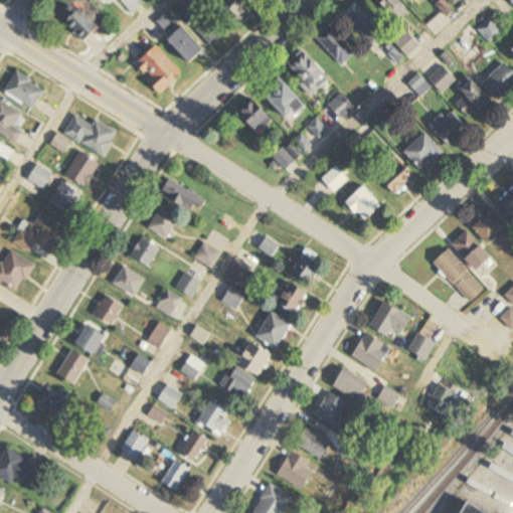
[(121,0),(132,11),(142,1),(141,0),(121,0)]
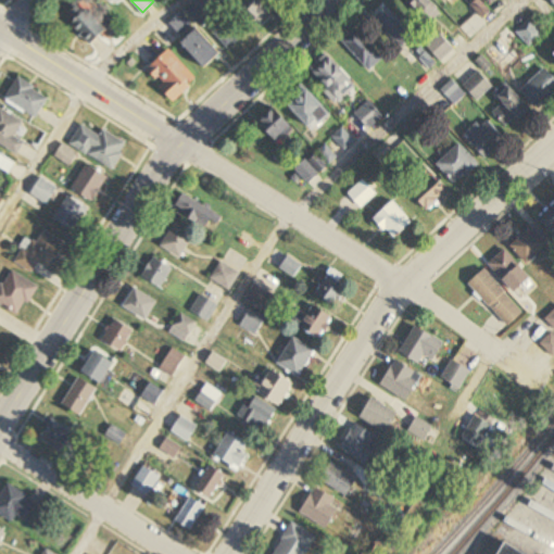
[(194,0),(186,10),(203,27),(221,11),(210,0),(194,0)]
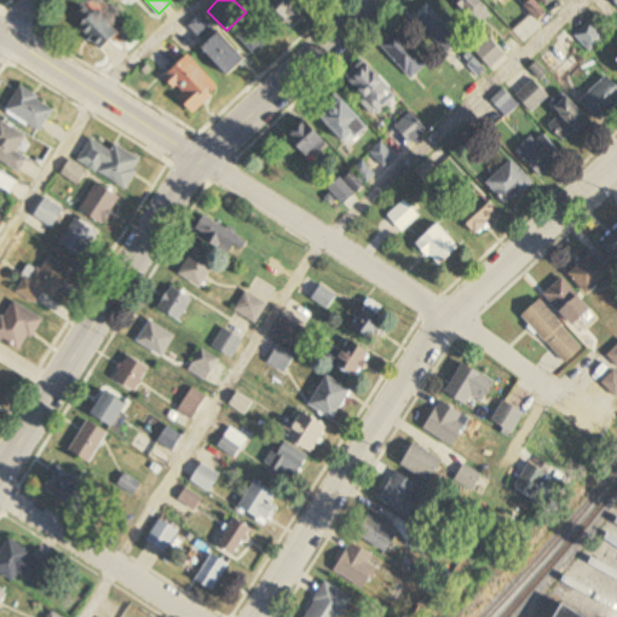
[(456,0),(476,22),(488,10),(479,0),(456,0)]
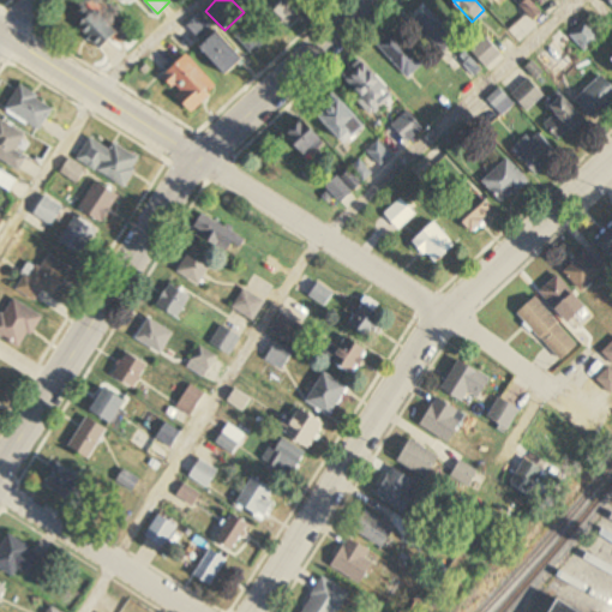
[(441,49),(454,37),(423,5),(409,17),(441,49)]
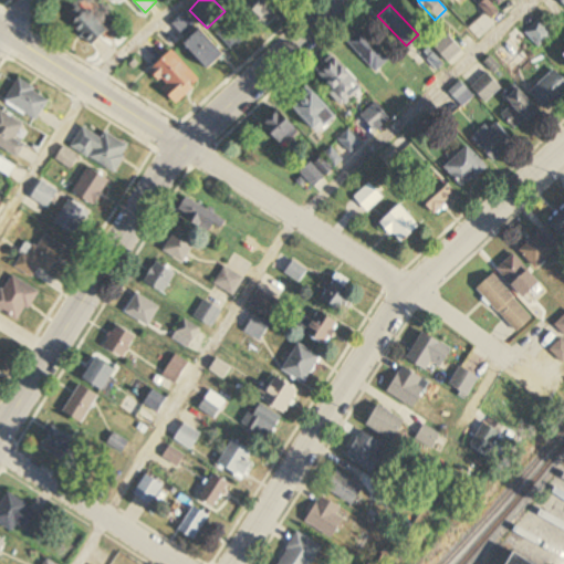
[(92,45),(108,29),(89,8),(72,24),(92,45)]
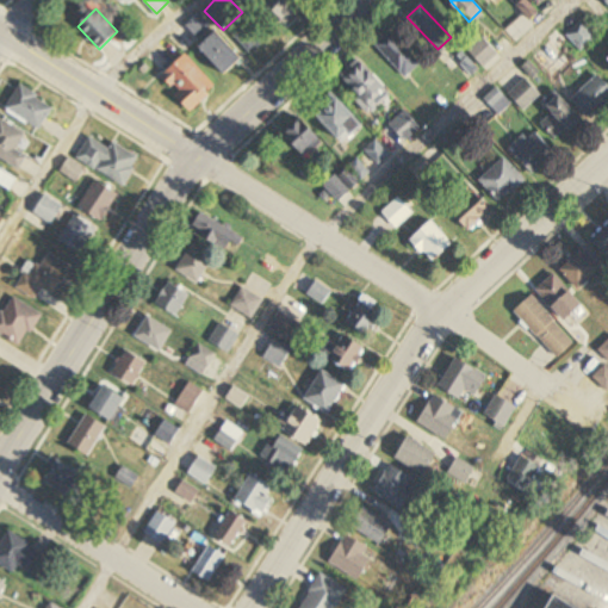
[(233,33),(249,53),(270,35),(253,14),(233,33)]
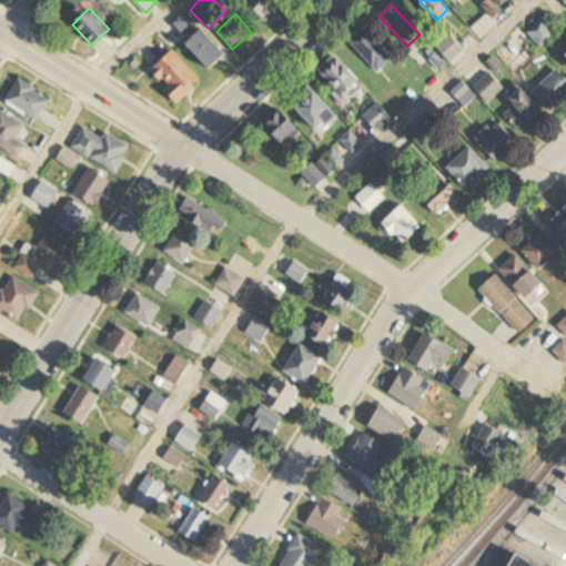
[(537,46),(552,36),(541,20),(526,30),(537,46)]
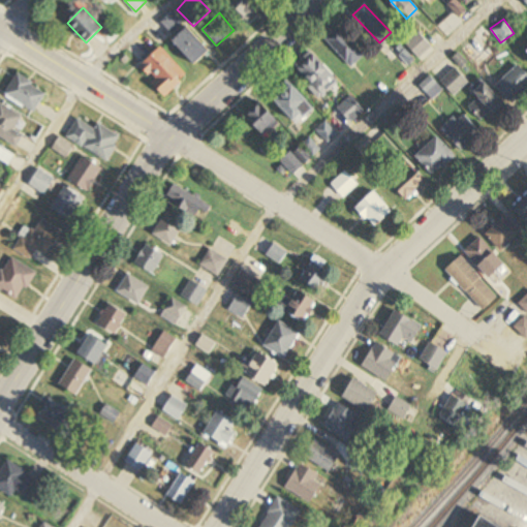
[(364,53),(336,26),(322,38),(350,66),(364,53)]
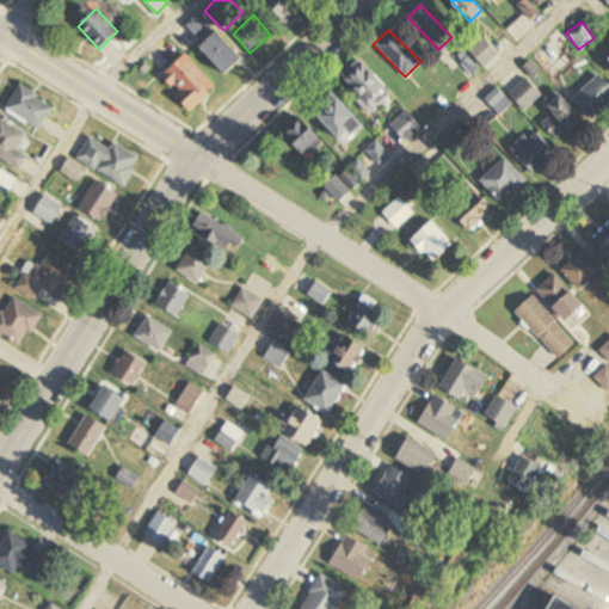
[(201,47),(228,74),(244,59),(216,31),(201,47)]
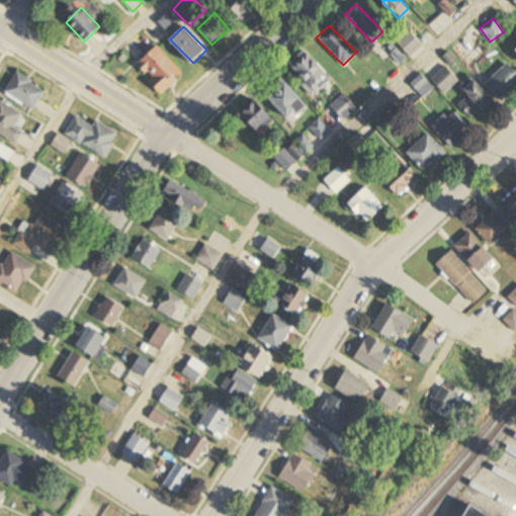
[(420,45),(408,30),(396,41),(409,56),(420,45)]
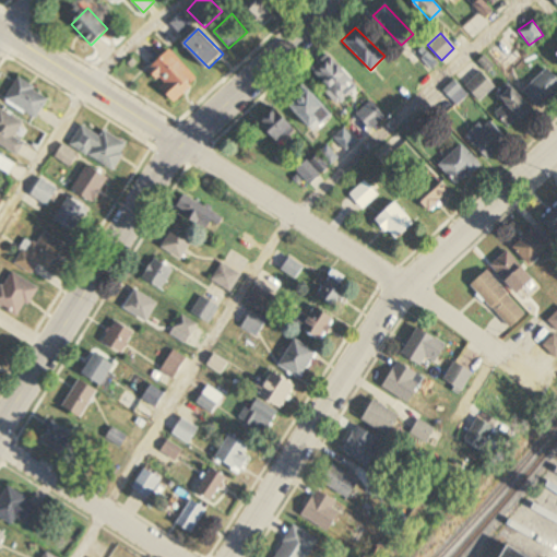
[(514,54),(504,38),(487,50),(499,66),(514,54)]
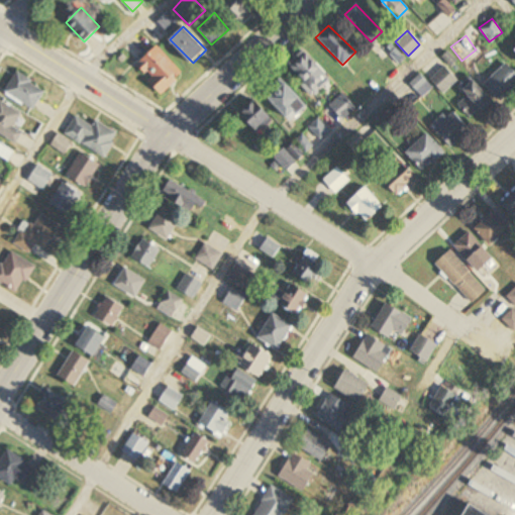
[(164,93),(184,73),(156,45),(135,66),(164,93)]
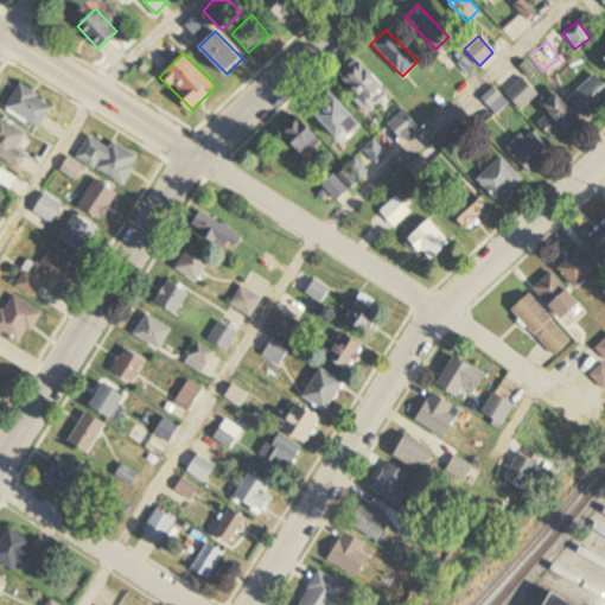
[(386,100),(363,59),(341,72),(363,112),(386,100)]
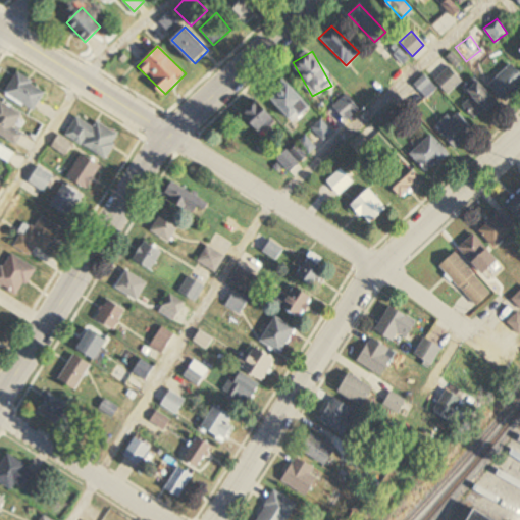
[(487,84),(505,101),(519,86),(519,72),(510,62),(487,84)]
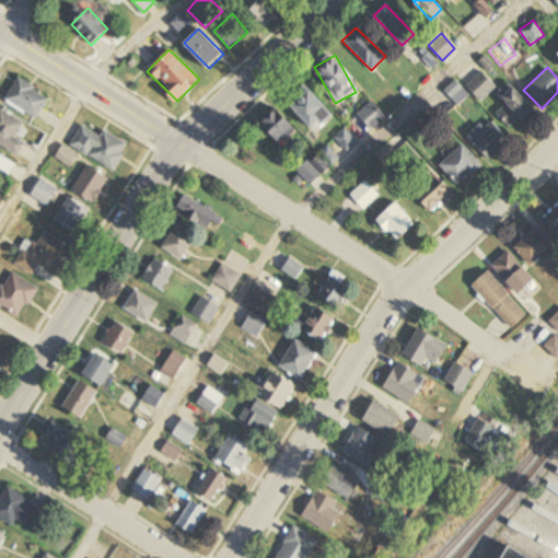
[(480,99),(495,84),(480,71),(466,85),(480,99)]
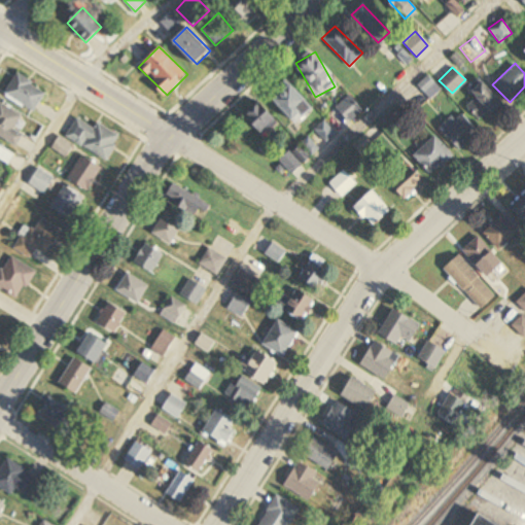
[(46,93),(16,73),(3,93),(34,112),(46,93)]
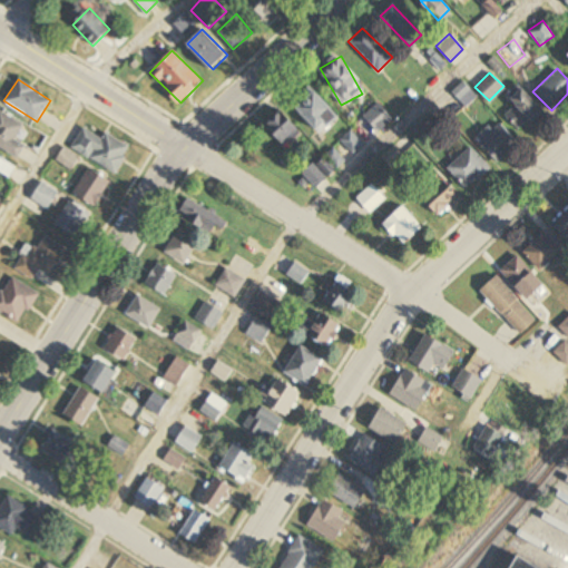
[(475,96),(462,80),(450,90),(463,106),(475,96)]
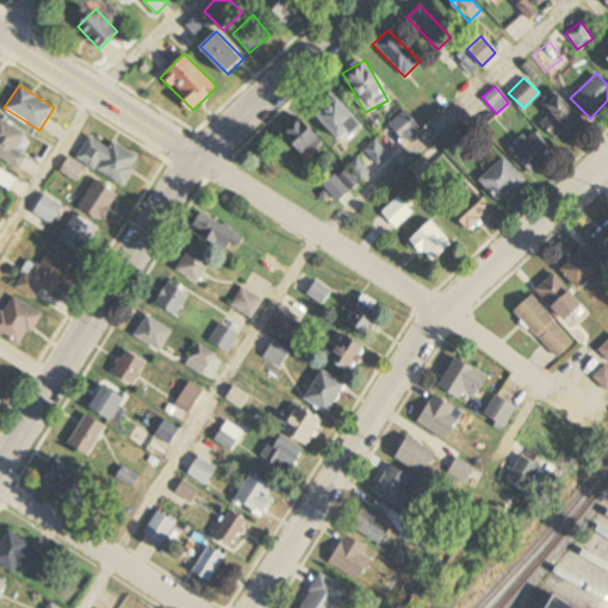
[(405,106),(422,123),(439,105),(422,90),(405,106)]
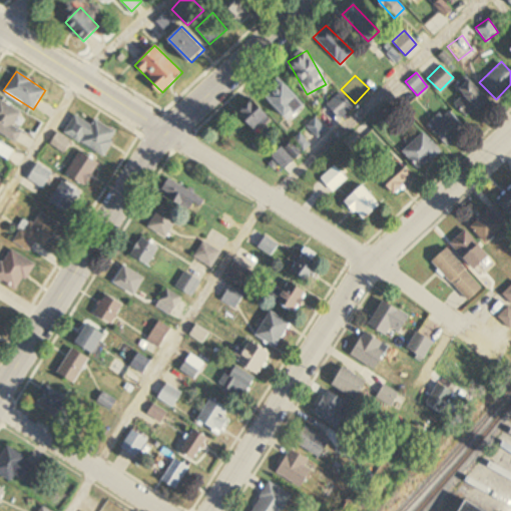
[(455,86),(463,93),(454,103),(466,114),(475,105),(481,110),(491,100),(466,75),(455,86)]
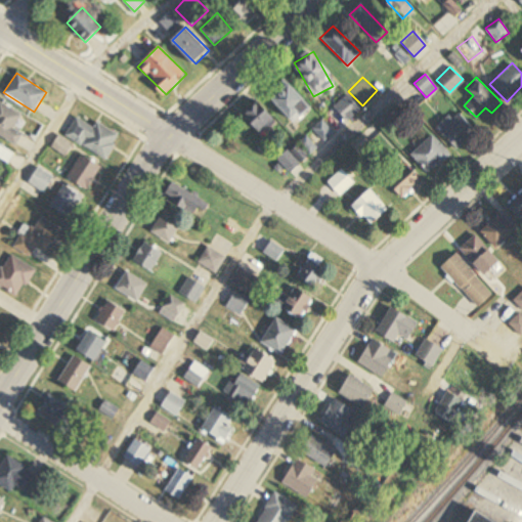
[(295,122),(311,106),(289,83),(272,98),(295,122)]
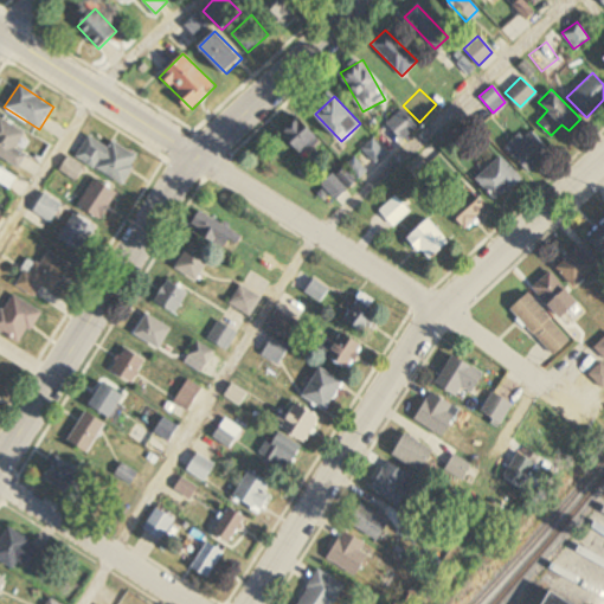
[(417,123),(400,108),(385,123),(402,139),(417,123)]
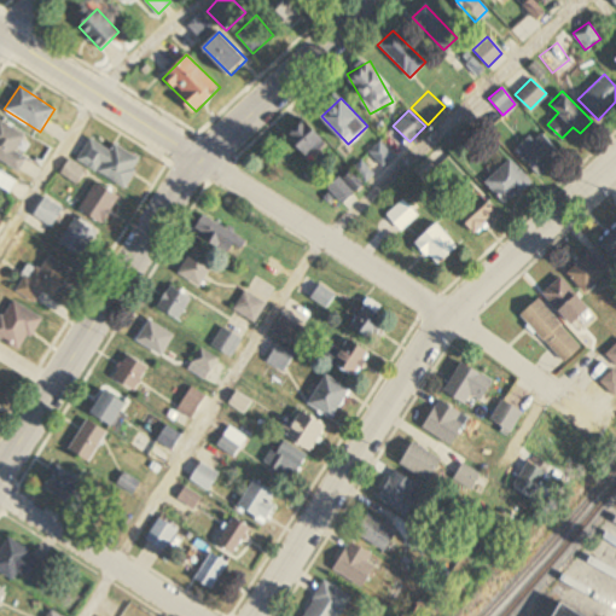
[(289,135),(308,156),(325,140),(307,120),(289,135)]
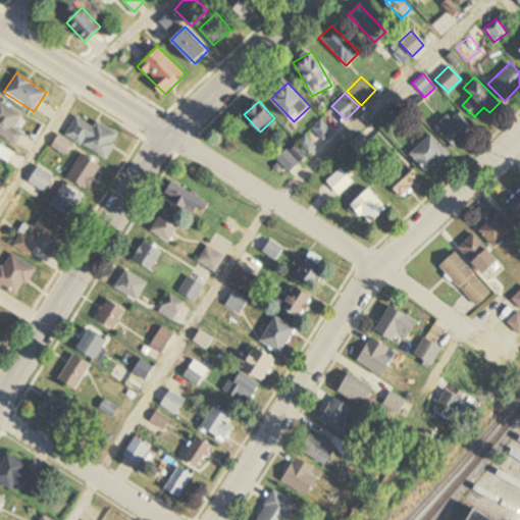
[(0,135),(18,143),(23,132),(16,128),(22,113),(0,103),(0,135)]
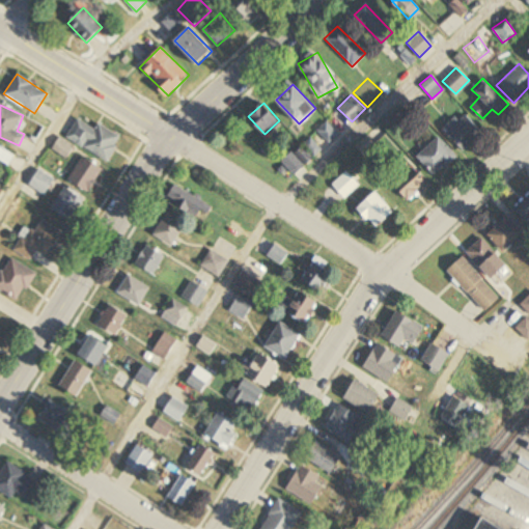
[(481,132),(463,110),(443,128),(462,149),(481,132)]
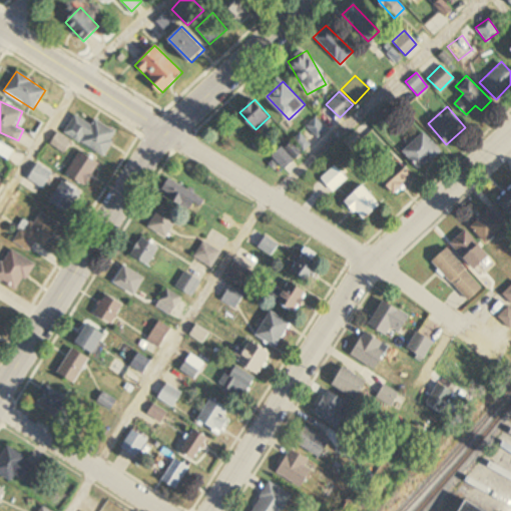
[(317,137),(330,125),(318,112),(305,124),(317,137)]
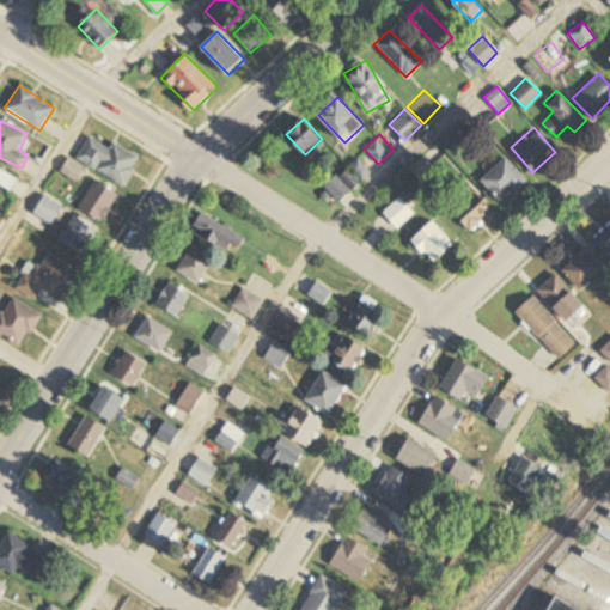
[(75,158),(123,184),(139,157),(113,142),(109,147),(89,135),(75,158)]
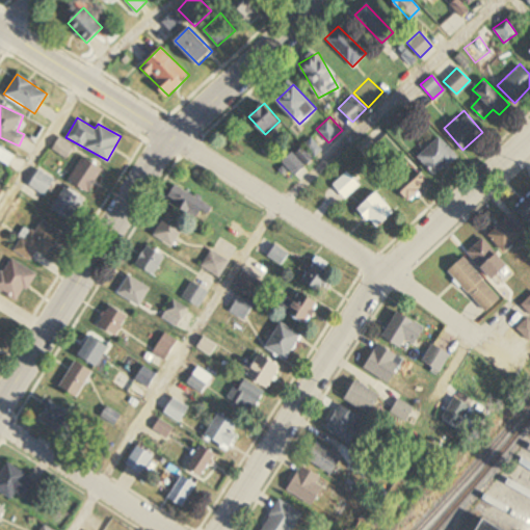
[(321,150),(309,136),(282,162),(294,175),(321,150)]
